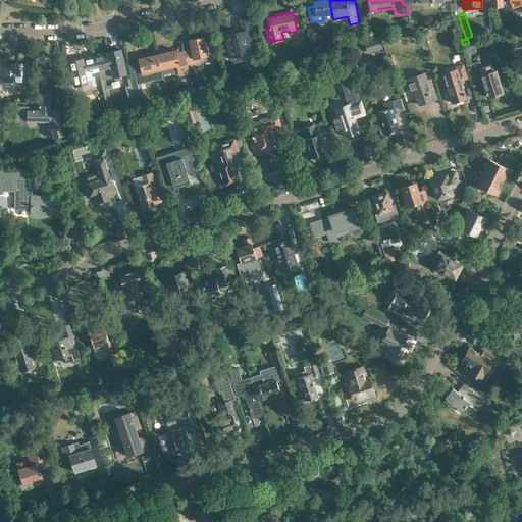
[(249,42),(252,41),(246,15),(239,16),(242,31),(224,35),(228,51),(250,46),(249,42)]
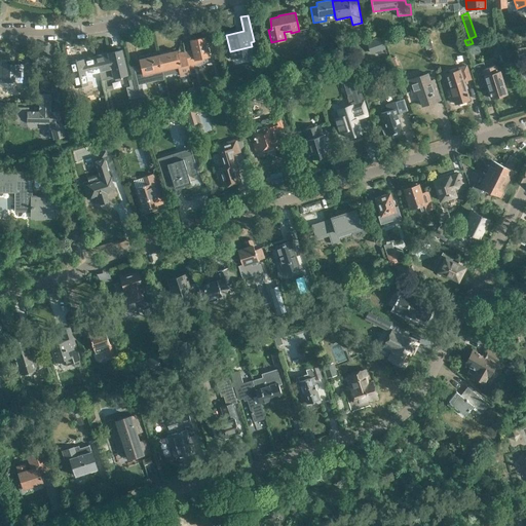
[(193,51),(186,53),(188,65),(202,62),(202,59),(210,57),(204,37),(190,40),(193,51)]
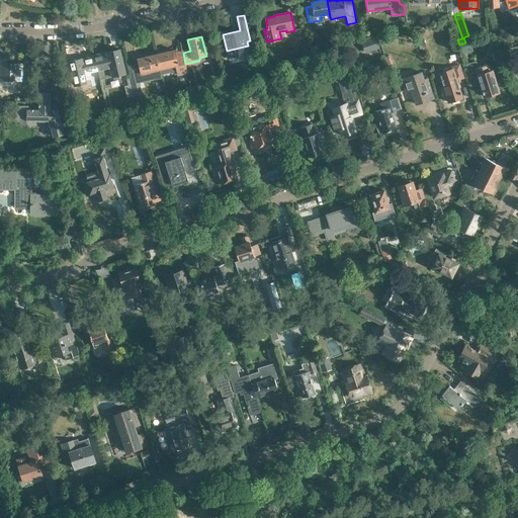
[(379,49),(375,36),(360,41),(364,54),(379,49)]
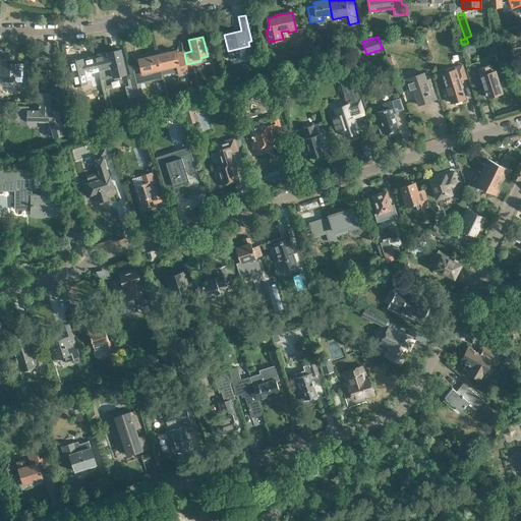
[(422,49),(428,47),(426,39),(419,41),(422,49)]
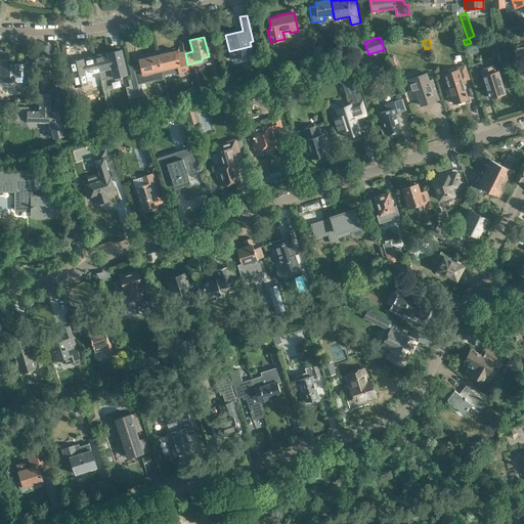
[(311,46),(304,47),(308,60),(314,59),(311,46)]
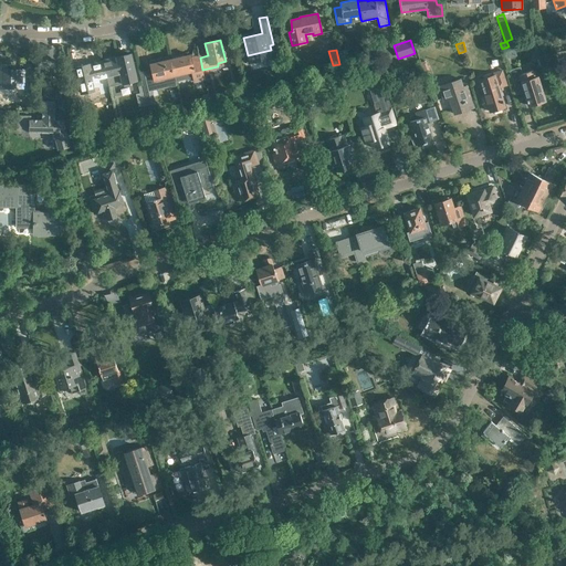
[(350,59),(349,50),(338,51),(341,61),(350,59)]
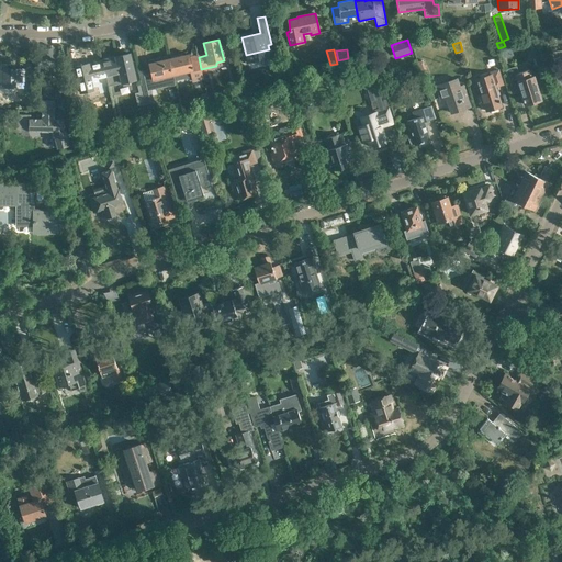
[(102,60),(107,77),(120,74),(122,82),(135,79),(130,54),(123,56),(123,55),(102,60)]
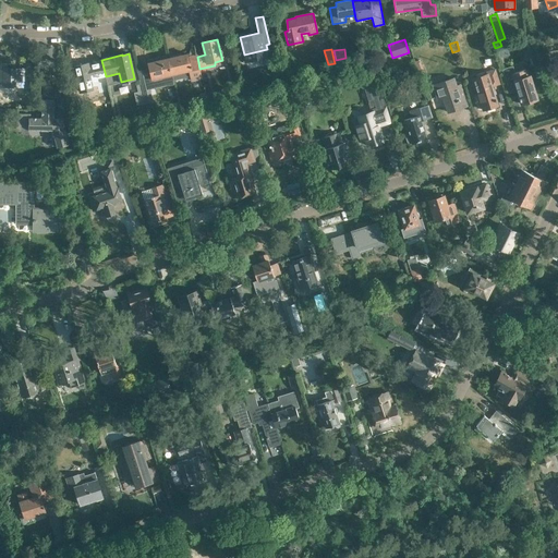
[(172,75),(173,80),(193,75),(194,79),(202,77),(199,69),(197,57),(190,58),(189,53),(168,58),(172,75)]
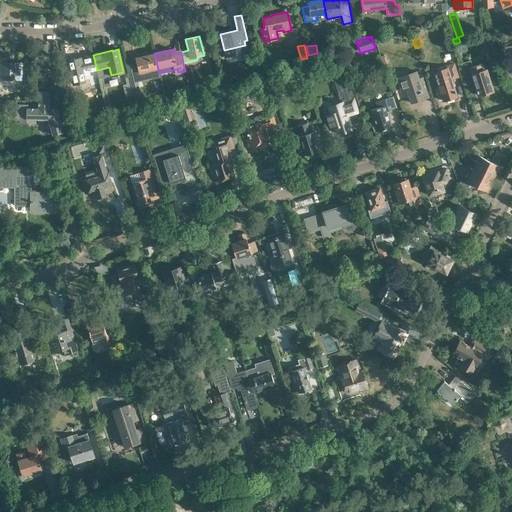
[(140,73),(158,69),(154,53),(136,58),(140,73)]
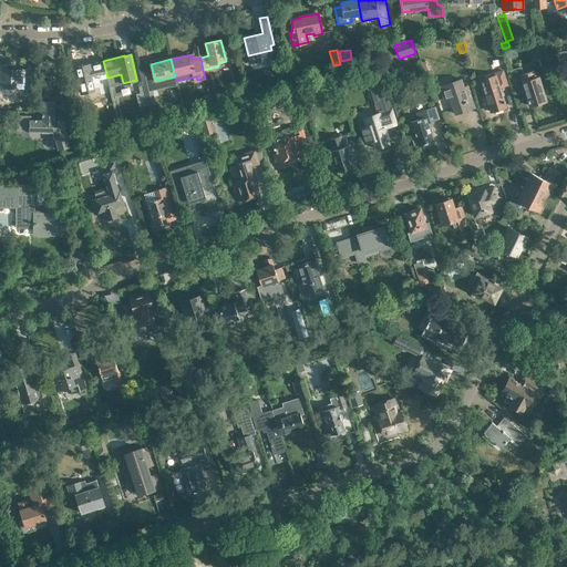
[(93,81),(107,78),(103,61),(83,65),(75,68),(80,83),(79,83),(81,93),(95,90),(93,81)]
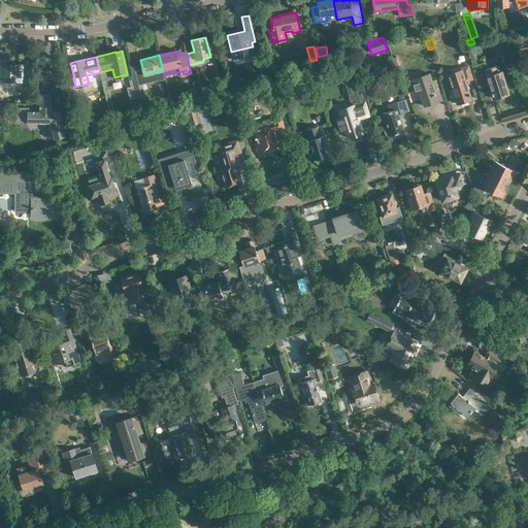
[(396,69),(401,67),(397,57),(392,59),(396,69)]
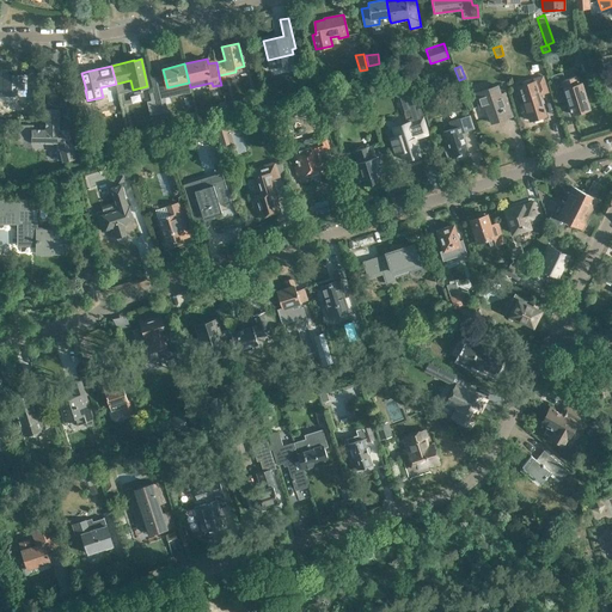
[(0,93),(2,95),(2,96),(16,96),(25,96),(25,103),(32,103),(32,89),(34,89),(34,75),(34,71),(25,71),(25,75),(6,75),(6,69),(0,68),(0,93)]
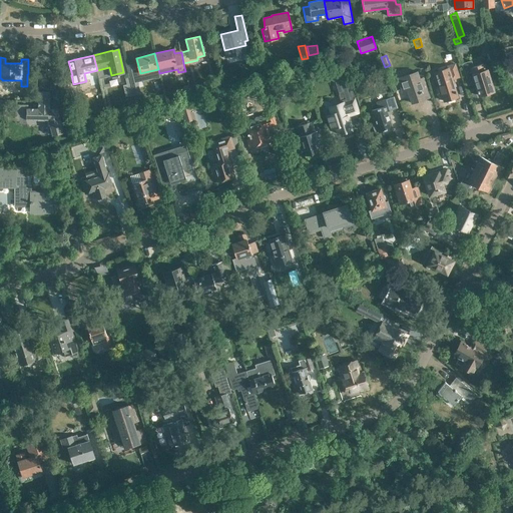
[(460,77),(455,63),(448,65),(448,67),(446,68),(445,66),(438,68),(438,70),(435,71),(440,84),(435,86),(438,94),(441,93),(444,101),(448,100),(448,101),(455,99),(454,97),(458,96),(452,79),(460,77)]
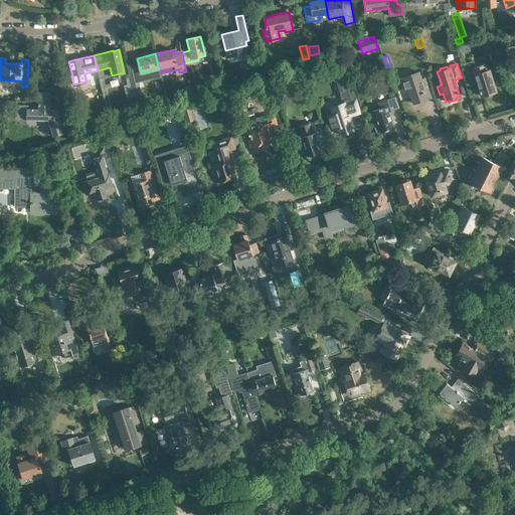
[(496,92),(489,69),(488,69),(486,63),(467,69),(470,80),(476,78),(481,96),(496,92)]
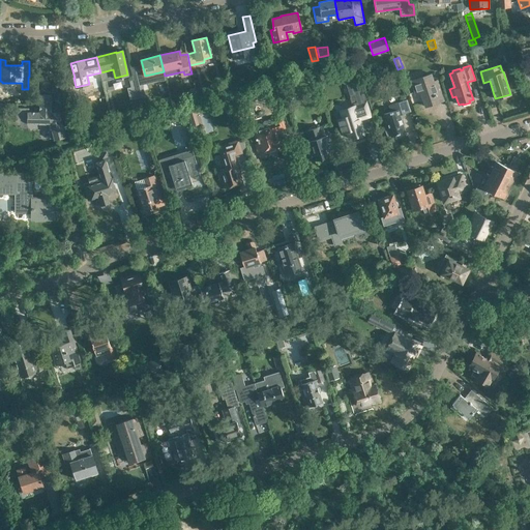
[(425,107),(444,100),(437,80),(433,81),(431,74),(411,81),(415,94),(420,92),(425,107)]
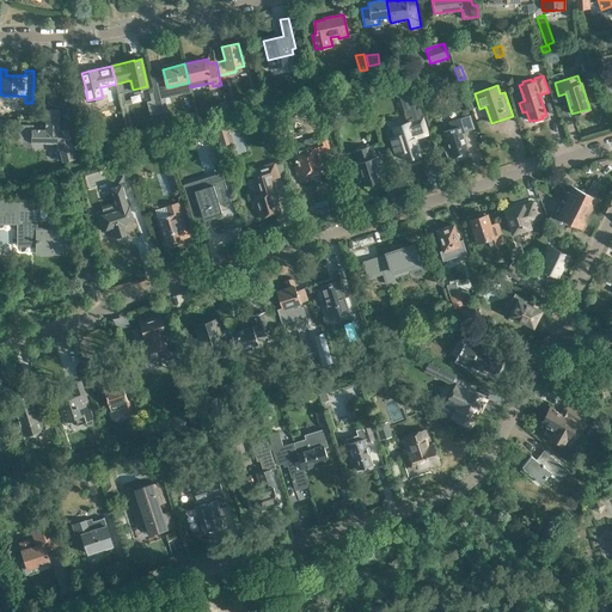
[(167,116),(166,111),(167,111),(163,91),(155,93),(159,114),(161,112),(163,117),(167,116)]
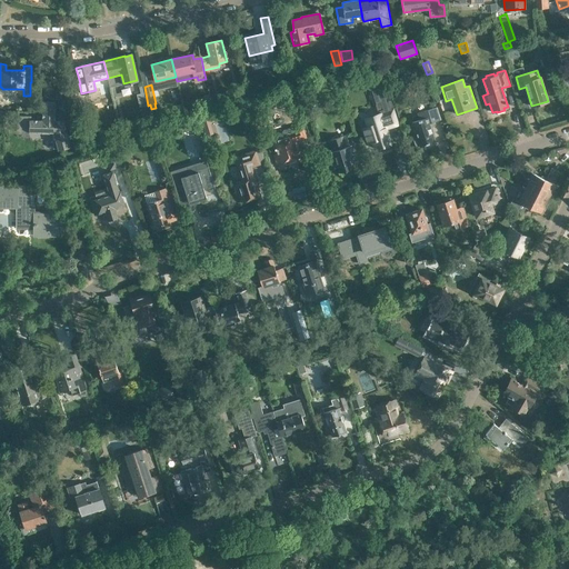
[(211,99),(213,107),(233,102),(231,95),(211,99)]
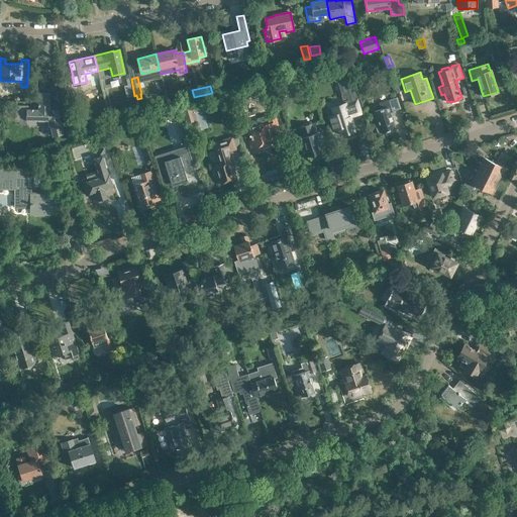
[(39,92),(39,106),(33,106),(33,109),(28,109),(28,106),(16,106),(17,112),(22,116),(27,117),(27,121),(48,121),(52,130),(53,135),(64,132),(58,110),(50,110),(50,93),(39,92)]
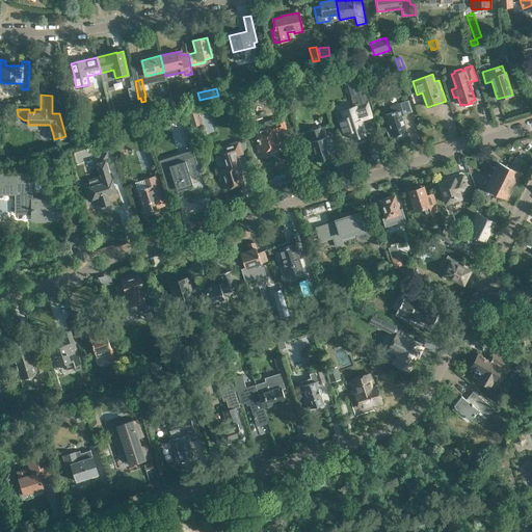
[(401,115),(411,112),(408,100),(391,106),(393,111),(386,114),(390,128),(387,129),(389,137),(392,136),(392,137),(406,132),(401,115)]
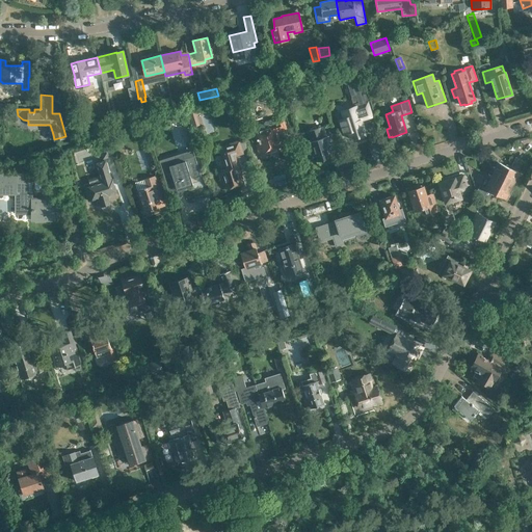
[(371,116),(367,103),(355,106),(357,112),(344,116),(346,124),(342,126),(344,133),(348,132),(351,138),(354,137),(355,139),(362,137),(362,135),(365,134),(361,120),(371,116)]
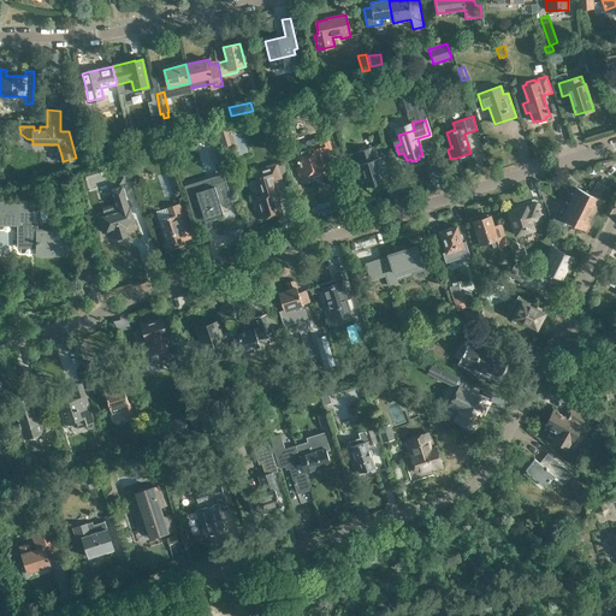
[(373,136),(375,146),(384,143),(381,134),(373,136)]
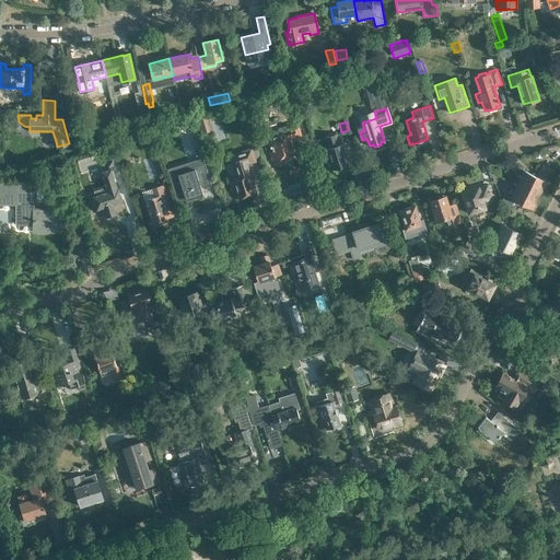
[(291,138),(301,135),(296,124),(289,126),(291,131),(282,135),(283,138),(269,142),(272,151),(268,152),(271,161),(295,153),(291,138)]
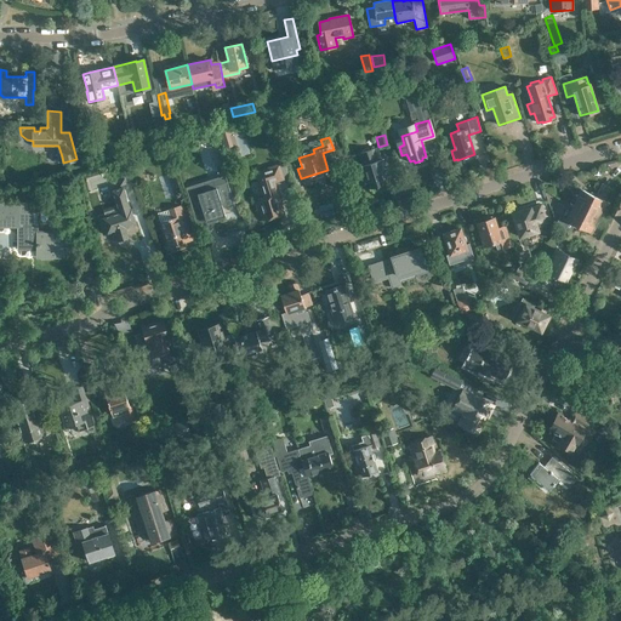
[(81,138),(75,141),(80,160),(86,159),(81,138)]
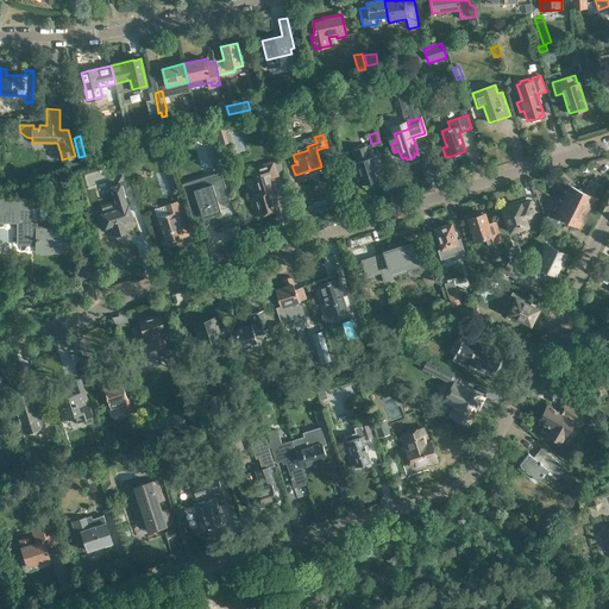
[(368,146),(356,150),(353,150),(358,162),(357,162),(358,165),(351,168),(355,177),(362,176),(364,183),(382,177),(375,156),(371,157),(368,146)]
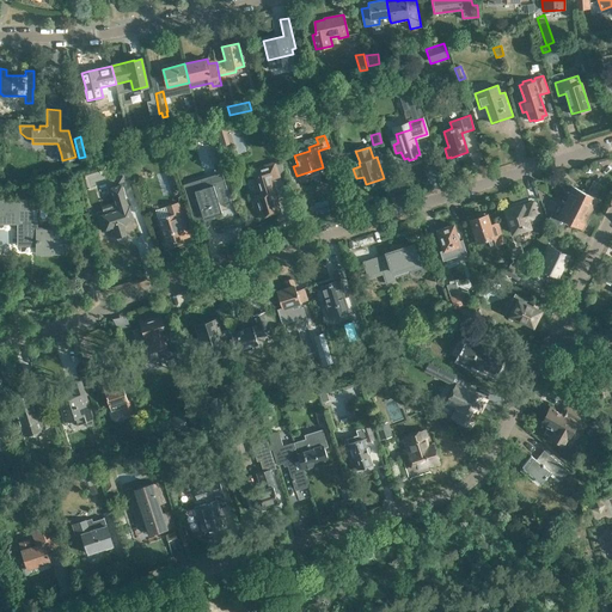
[(136,152),(126,155),(134,178),(145,175),(136,152)]
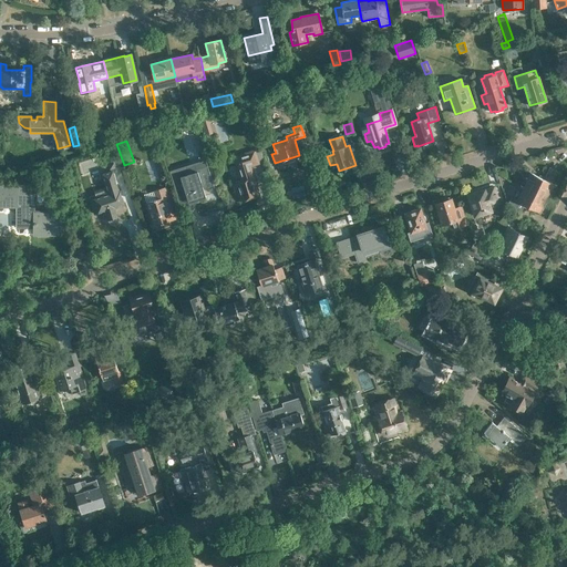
[(110,169),(121,166),(114,145),(103,148),(110,169)]
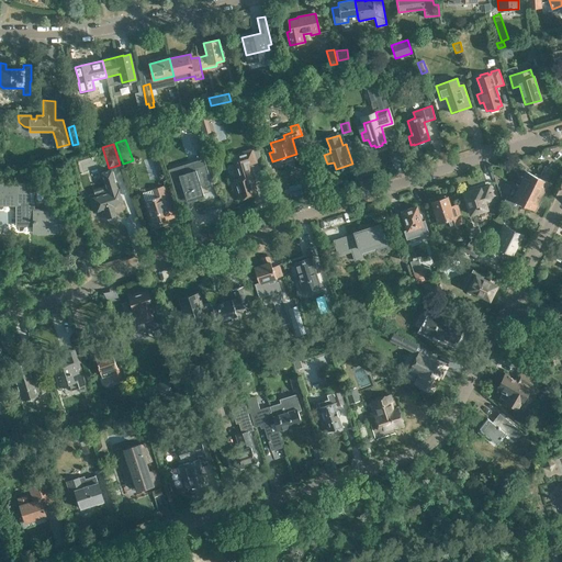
[(257,161),(253,147),(229,154),(237,178),(236,178),(237,179),(233,179),(239,199),(256,193),(253,183),(255,183),(248,165),(257,161)]
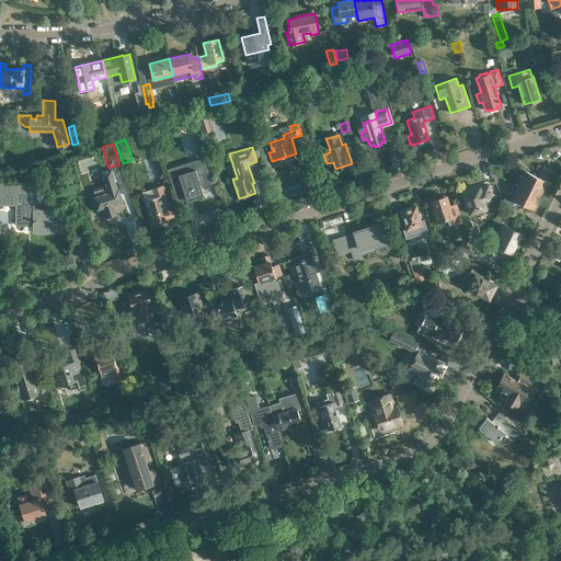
[(195,160),(198,168),(199,172),(190,175),(189,171),(171,176),(175,194),(184,192),(186,201),(203,195),(198,180),(206,178),(209,176),(206,167),(210,164),(208,156),(195,160)]
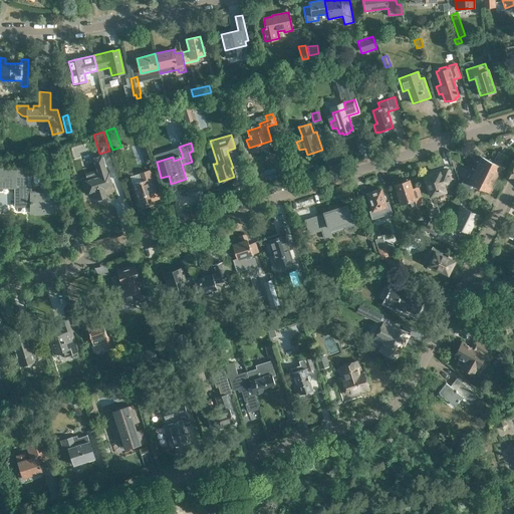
[(475,169),(495,180),(502,167),(499,166),(504,155),(498,152),(493,163),(481,157),(475,169)]
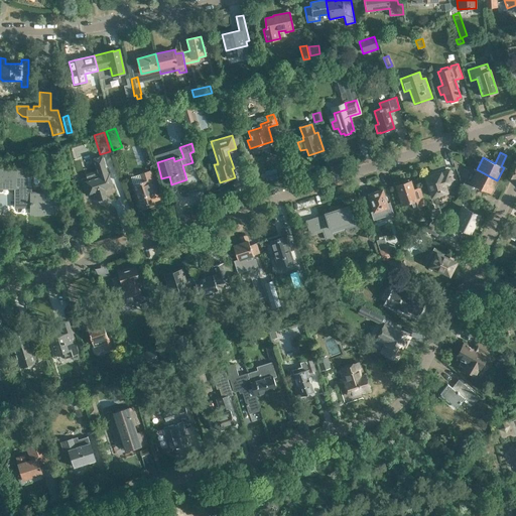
[(113,185),(109,172),(108,173),(103,155),(93,158),(98,175),(89,179),(88,178),(88,177),(81,178),(86,195),(96,191),(98,199),(99,202),(100,202),(101,203),(102,203),(104,203),(105,203),(106,202),(107,201),(107,199),(108,197),(105,188),(113,185)]
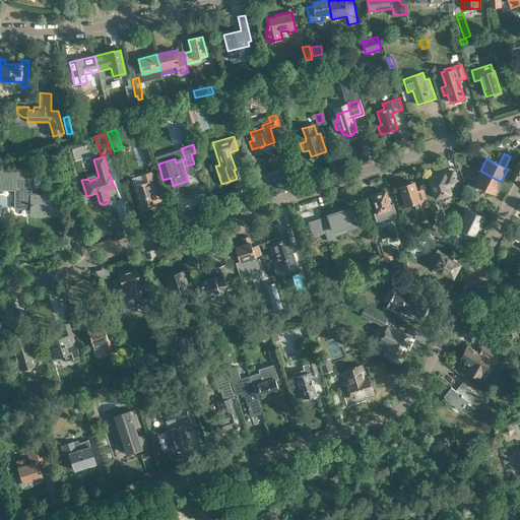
[(451,191),(459,189),(453,171),(429,179),(436,199),(452,194),(451,191)]
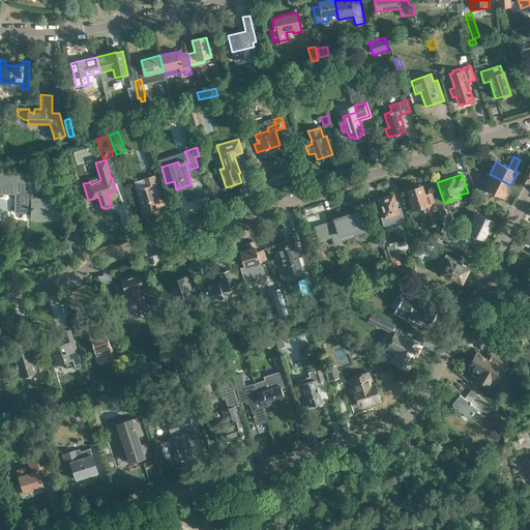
[(504,199),(510,185),(490,174),(483,187),(478,185),(475,192),(478,194),(487,198),(490,192),(504,199)]
